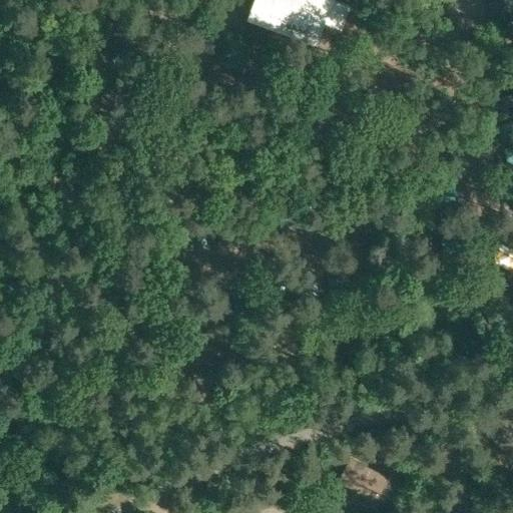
[(253,0),(246,20),(317,46),(326,23),(342,28),(350,5),(337,0),(253,0)]
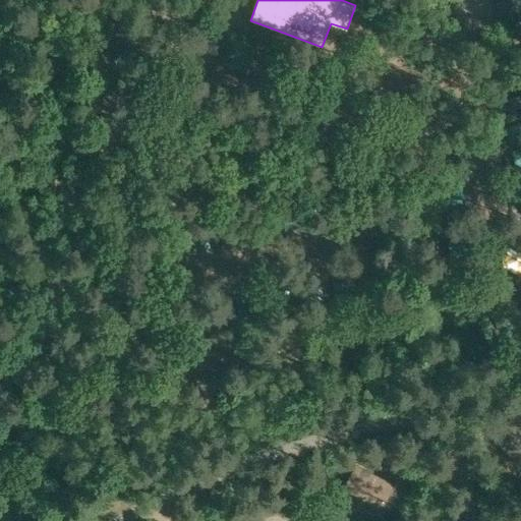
[(520,0),(495,0),(497,20),(520,18),(520,0)]
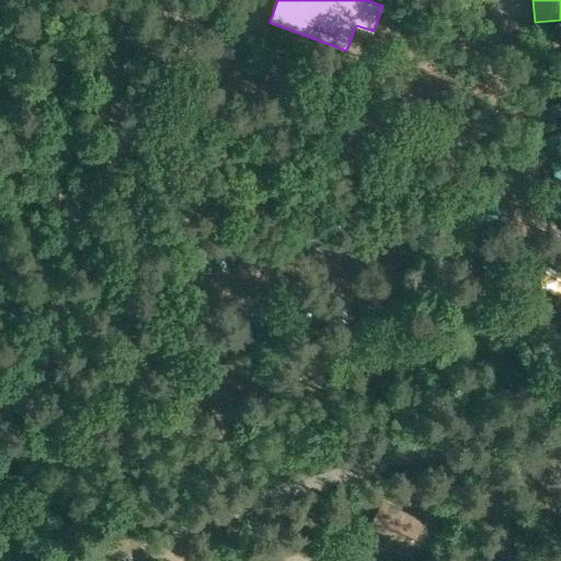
[(556,116),(560,114),(560,101),(547,105),(550,117),(556,116)]
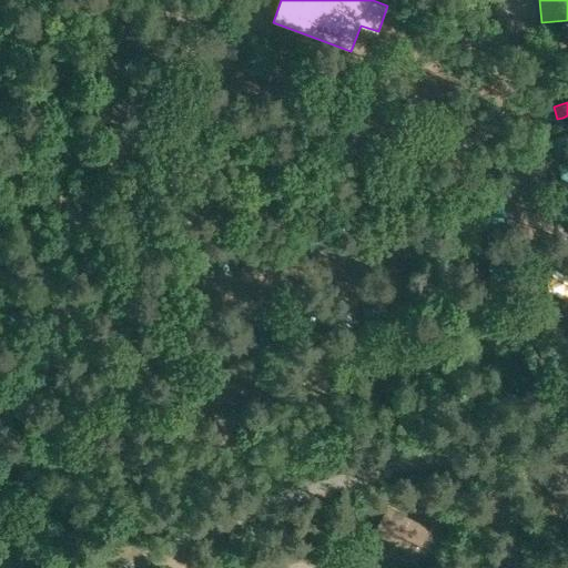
[(388,505),(373,534),(415,556),(429,527),(388,505)]
